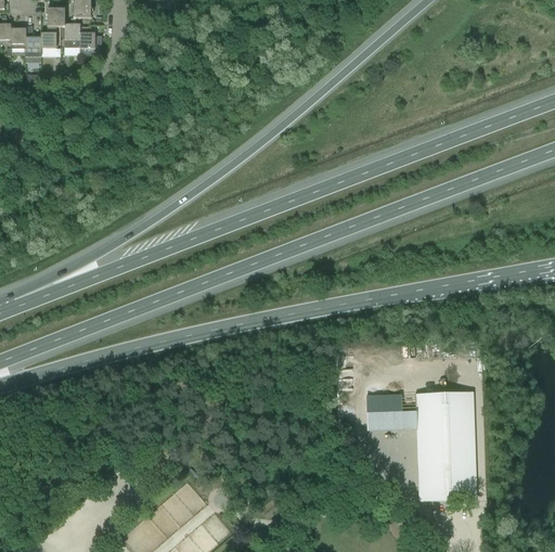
[(90,17),(90,0),(73,0),(73,16),(75,17),(90,17)]
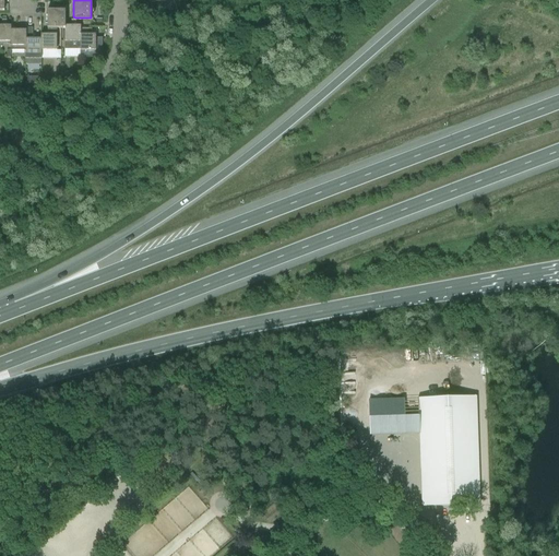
[(64,26),(64,23),(64,8),(47,8),(47,26),(57,26),(64,26)]
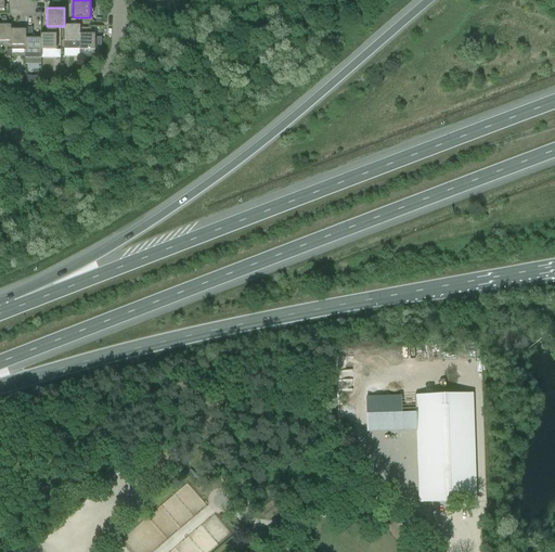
[(10,39),(10,27),(11,27),(11,23),(7,23),(7,16),(1,16),(1,23),(0,22),(0,38),(10,39)]
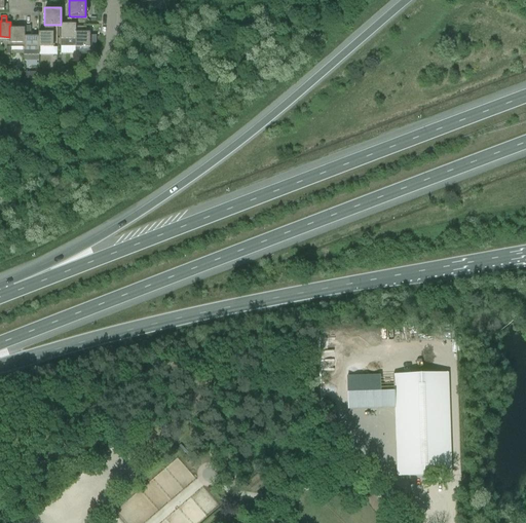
[(75,30),(75,22),(71,22),(71,16),(69,15),(67,15),(67,22),(61,22),(61,25),(61,45),(75,45),(75,36),(75,30)]
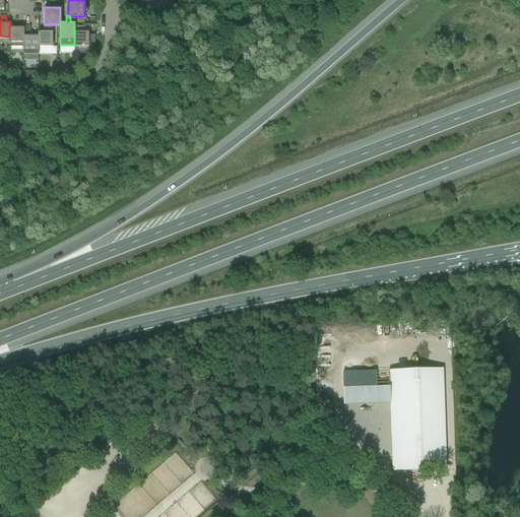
[(24,31),(24,23),(17,23),(17,25),(10,25),(9,25),(9,37),(9,45),(23,45),(23,31),(24,31)]
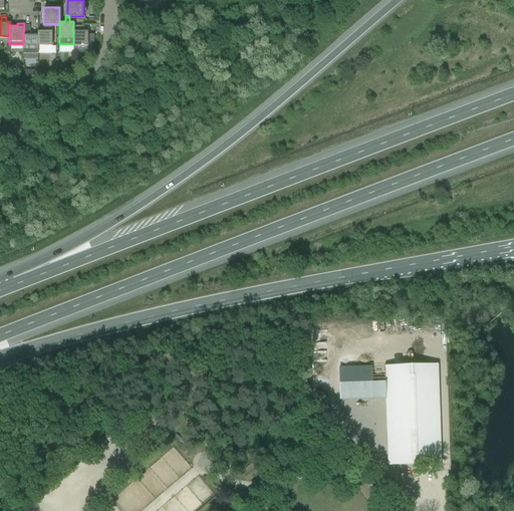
[(37,33),(30,33),(30,31),(30,23),(24,23),(24,31),(23,31),(23,44),(23,52),(23,57),(38,57),(38,52),(38,44),(37,44),(37,33)]
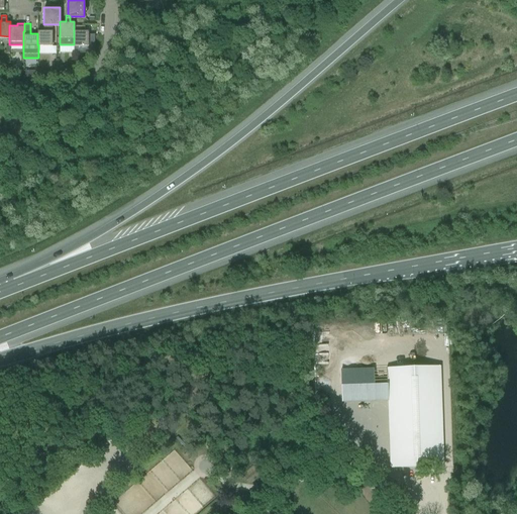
[(74,36),(74,44),(80,44),(83,49),(94,49),(94,32),(88,32),(88,29),(84,29),(84,23),(80,23),(74,23),(74,29),(74,35),(74,36)]
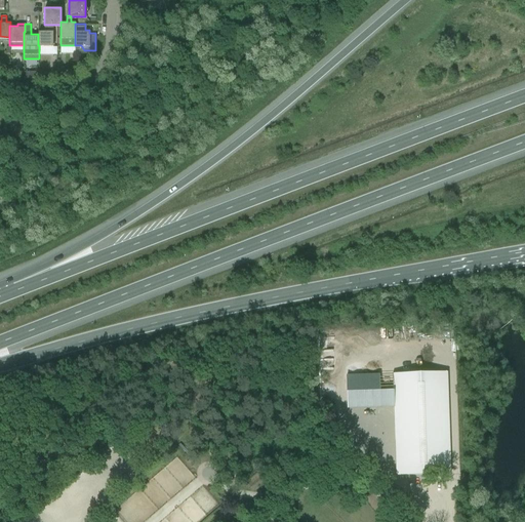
[(53,45),(53,25),(44,25),(44,30),(38,30),(38,34),(38,45),(39,45),(53,45)]
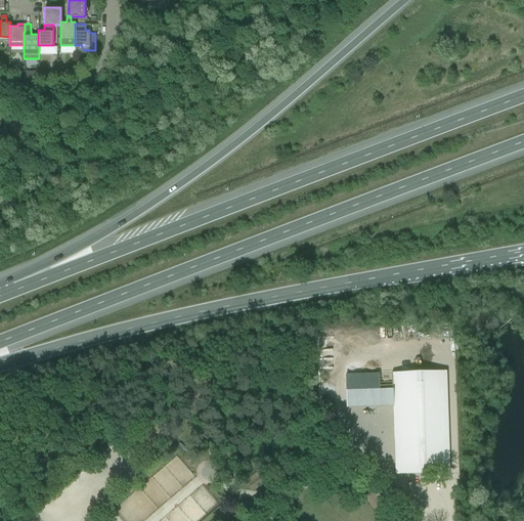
[(60,76),(71,76),(71,64),(60,64),(60,76)]
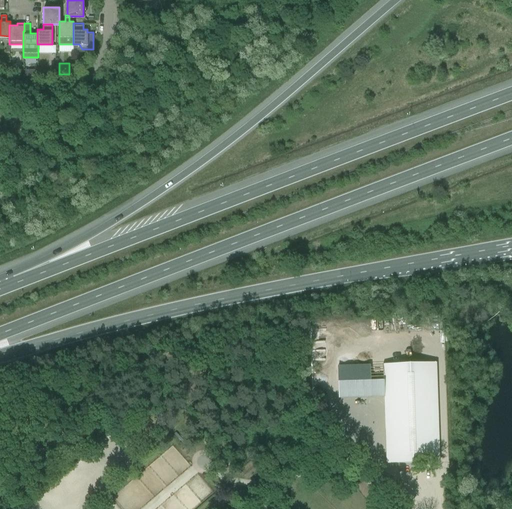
[(13,134),(23,133),(23,122),(25,122),(25,117),(14,114),(14,121),(13,121),(13,134)]
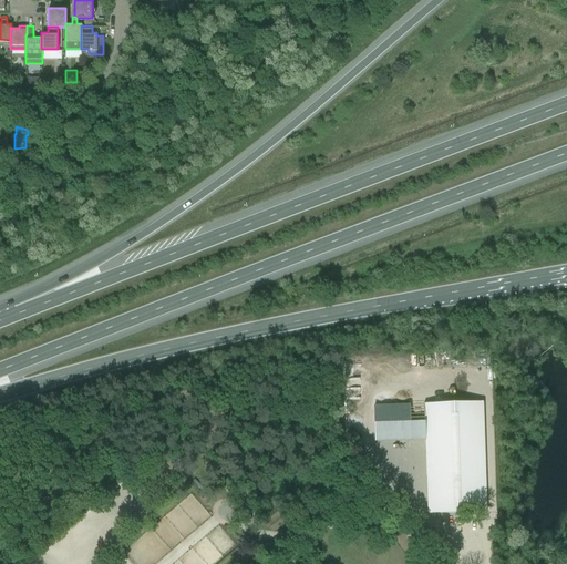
[(428,511),(486,509),(483,399),(424,401),(428,511)]
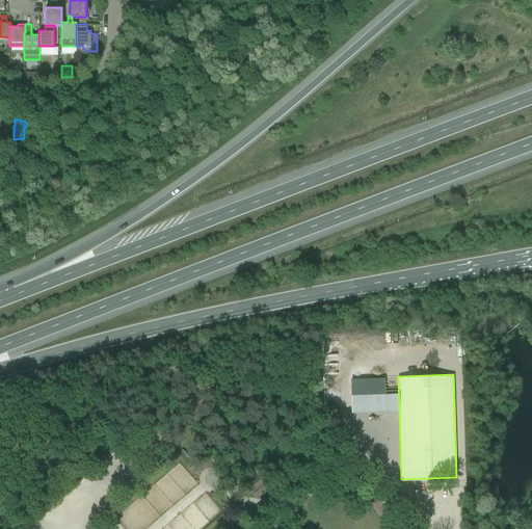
[(261,477),(249,486),(256,494),(267,484),(261,477)]
